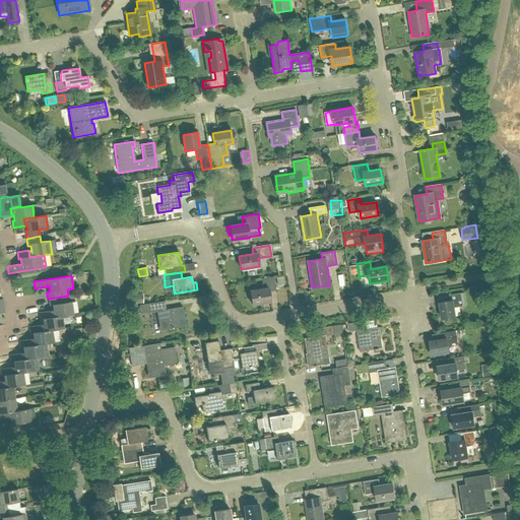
[(252,305),(269,302),(268,291),(275,290),(273,277),(261,279),(262,288),(249,290),(252,305)]
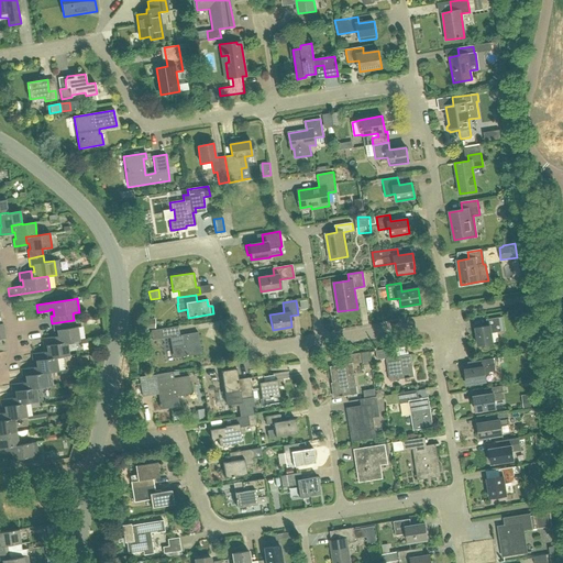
[(514,331),(523,329),(520,310),(510,312),(514,331)]
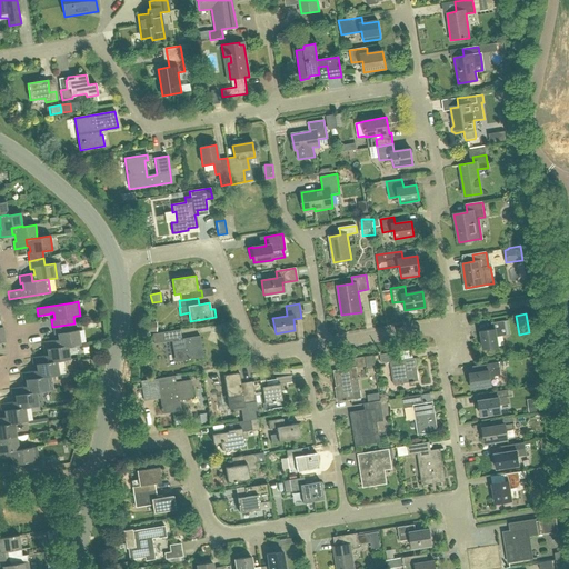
[(506,335),(503,321),(491,323),(492,329),(480,331),(483,349),(498,347),(496,335),(500,333),(500,336),(506,335)]
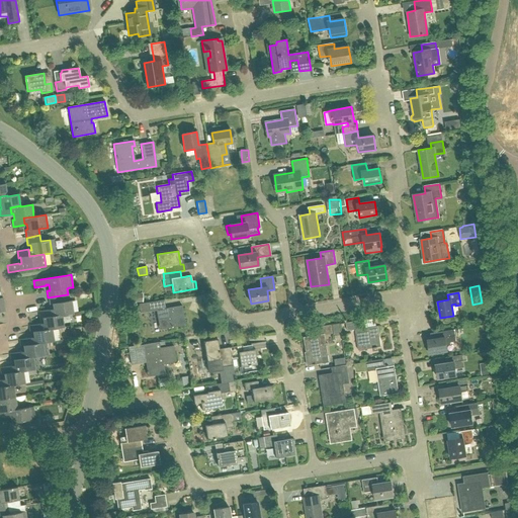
[(61,295),(48,297),(50,305),(52,304),(53,311),(50,311),(51,317),(62,315),(73,313),(71,300),(69,300),(68,294),(61,295)]
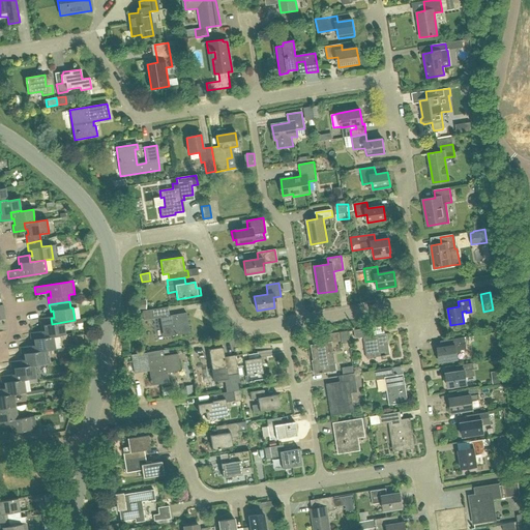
[(169,316),(168,307),(149,310),(151,319),(159,318),(160,327),(163,326),(164,336),(187,333),(184,313),(169,316)]
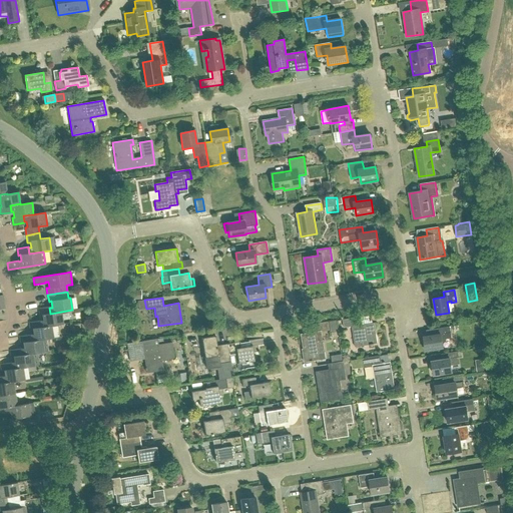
[(49,307),(38,309),(39,315),(39,316),(41,315),(42,321),(40,322),(41,328),(51,326),(63,324),(61,312),(50,314),(49,308),(49,307)]
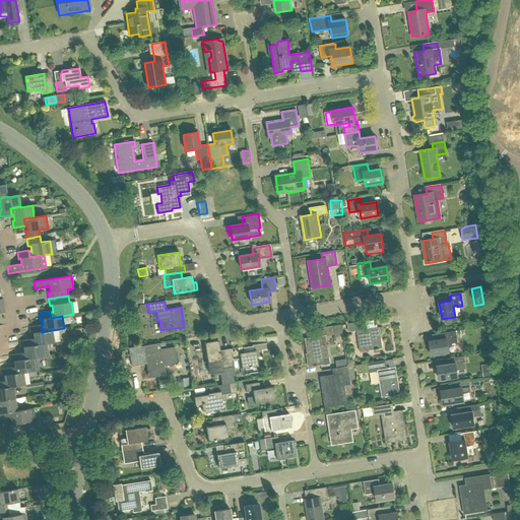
[(365,329),(364,321),(346,324),(348,332),(356,331),(358,342),(360,351),(375,349),(375,351),(379,350),(379,349),(383,348),(379,327),(365,329)]
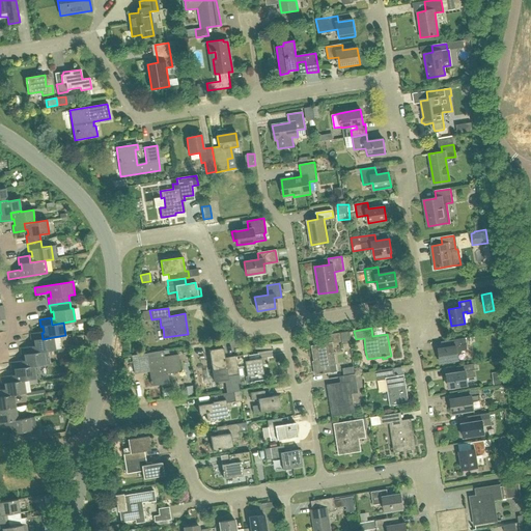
[(42,332),(29,334),(30,340),(30,341),(33,340),(34,346),(31,347),(32,353),(44,352),(48,351),(55,350),(53,337),(43,339),(42,333),(42,332)]
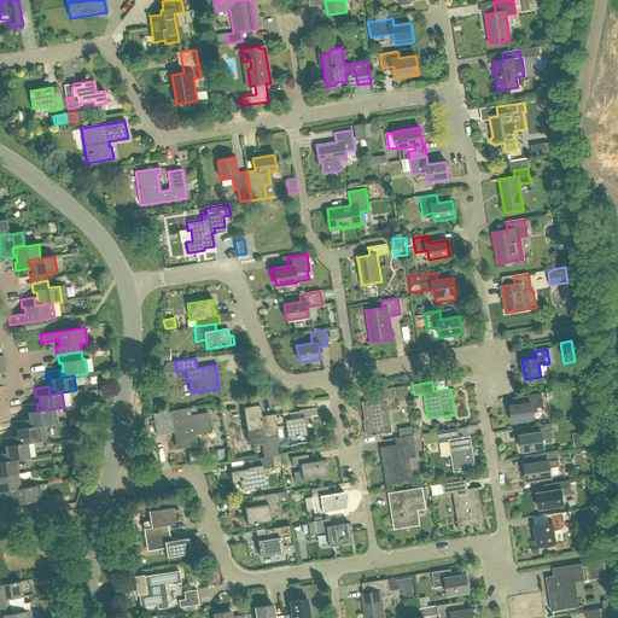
[(377,401),(362,403),(366,425),(365,425),(366,436),(373,436),(374,436),(377,436),(377,435),(391,432),(386,400),(397,397),(396,388),(375,391),(377,401)]
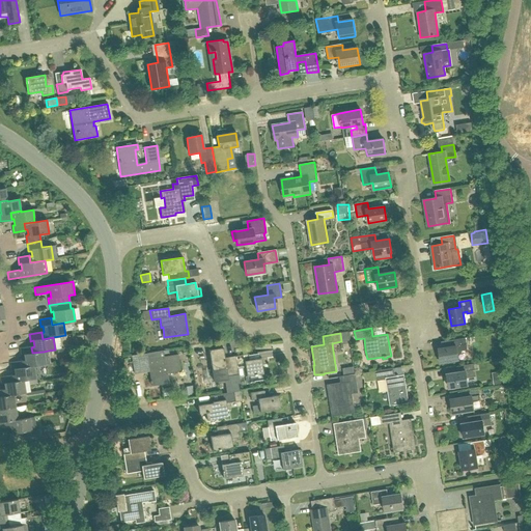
[(441,363),(458,360),(456,352),(467,350),(465,338),(453,339),(454,345),(439,348),(441,363)]
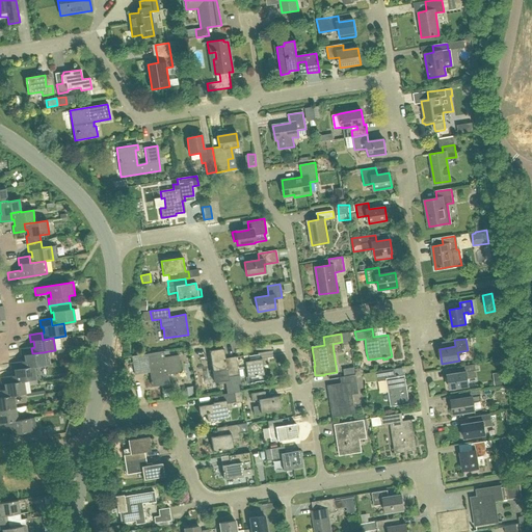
[(31,347),(20,348),(20,349),(21,355),(24,355),(25,362),(22,363),(23,368),(33,367),(38,366),(46,365),(45,365),(47,364),(49,364),(48,351),(44,352),(32,353),(31,348),(31,347)]
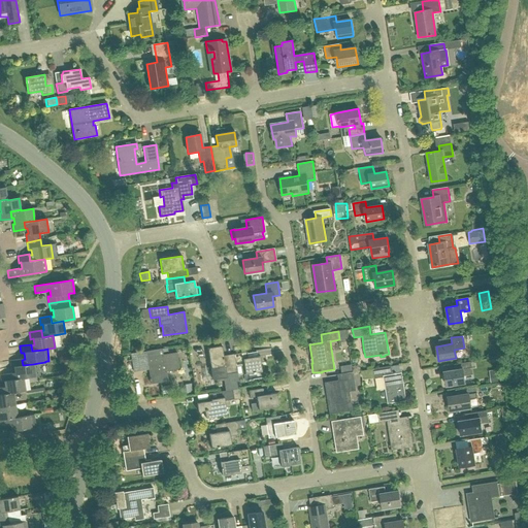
[(235,367),(233,355),(223,356),(221,345),(207,348),(212,380),(227,377),(225,368),(227,368),(228,373),(236,372),(235,367)]
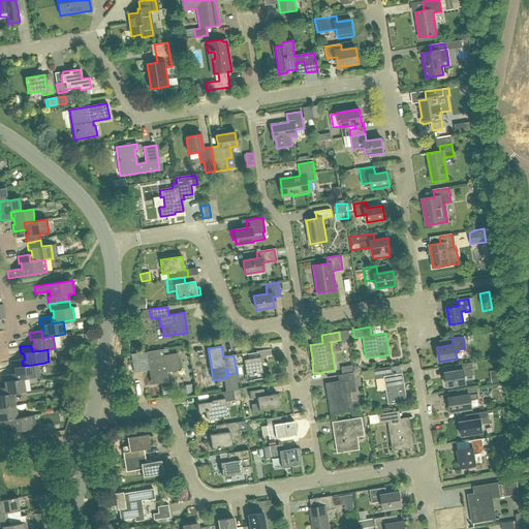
[(136,353),(137,360),(139,372),(148,371),(150,384),(167,382),(166,372),(180,370),(177,353),(163,355),(162,349),(136,353)]
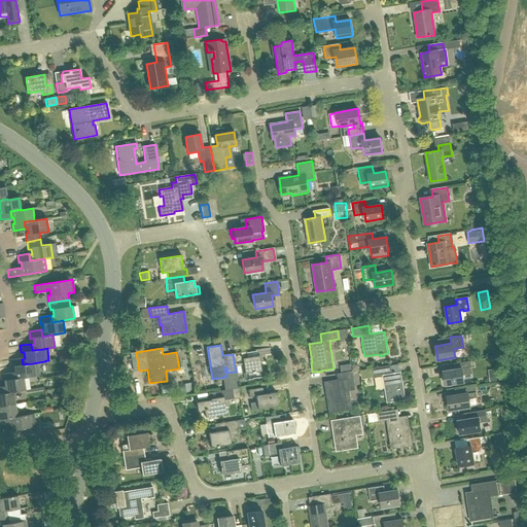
[(246,358),(245,352),(233,354),(235,366),(243,364),(245,380),(261,377),(258,356),(246,358)]
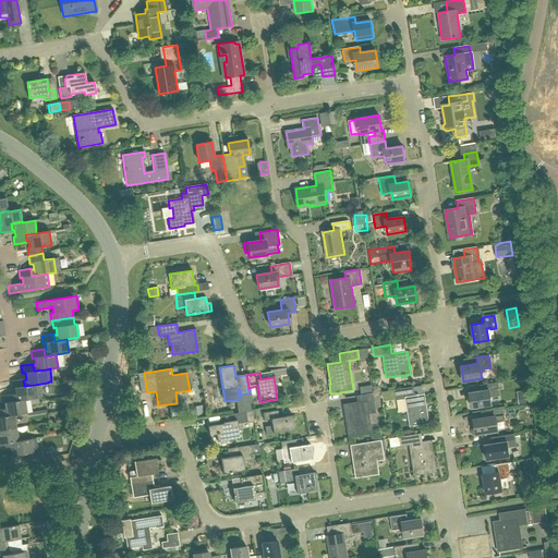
[(23,378),(10,380),(11,388),(14,388),(15,395),(12,395),(13,401),(24,399),(25,400),(37,398),(43,397),(40,384),(35,385),(24,386),(23,380),(23,378)]
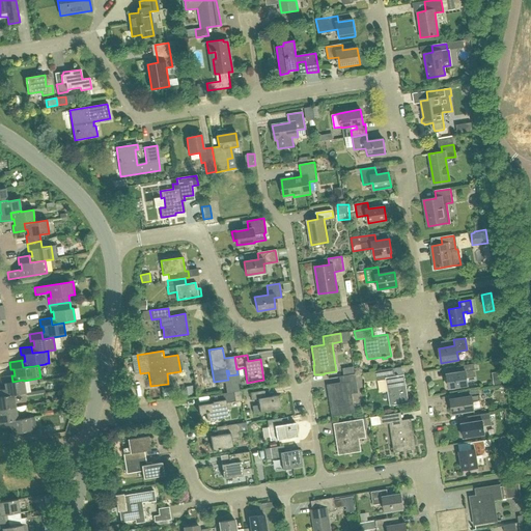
[(457,372),(446,373),(448,388),(468,386),(467,378),(474,376),(473,370),(475,370),(474,363),(456,366),(457,372)]
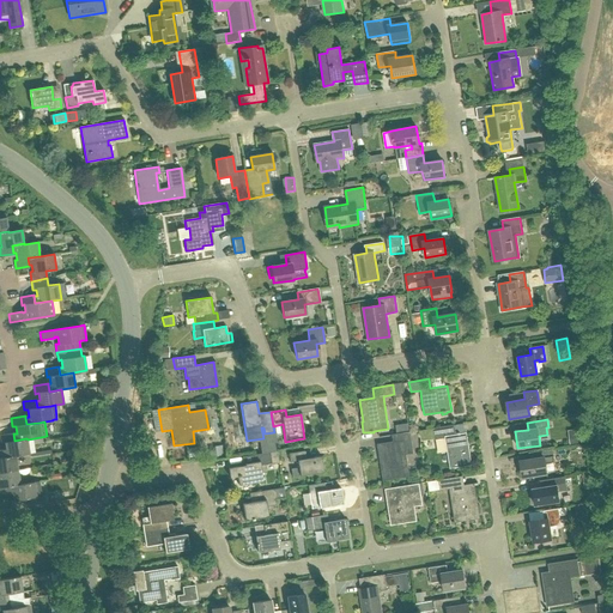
[(448,451),(450,468),(471,465),(466,434),(454,436),(451,426),(434,429),(435,438),(437,454),(448,451)]
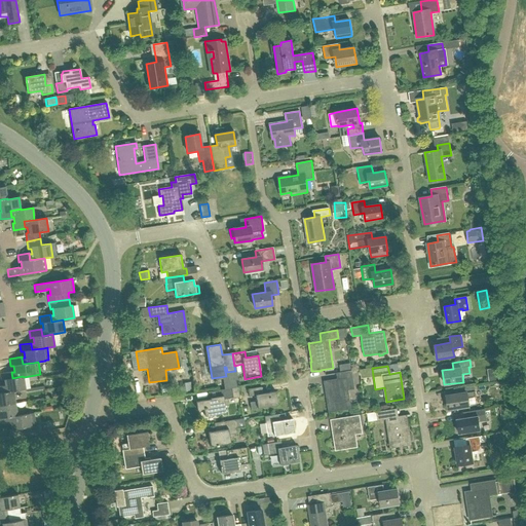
[(12,378),(11,372),(11,371),(0,373),(0,374),(1,380),(3,380),(4,386),(2,386),(3,392),(13,390),(26,389),(24,377),(23,376),(12,378)]
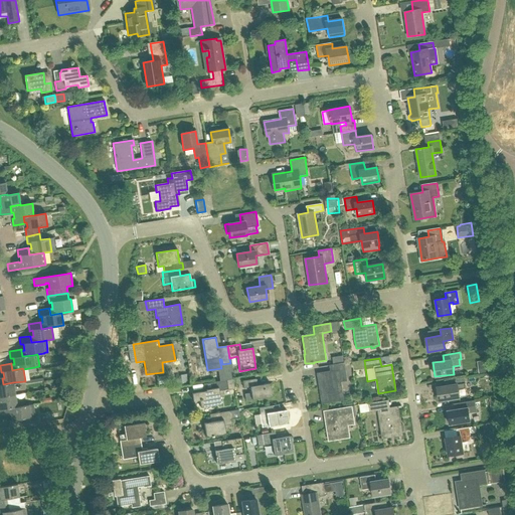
[(322,403),(343,400),(340,381),(346,380),(344,363),(330,366),(331,371),(317,374),(322,403)]
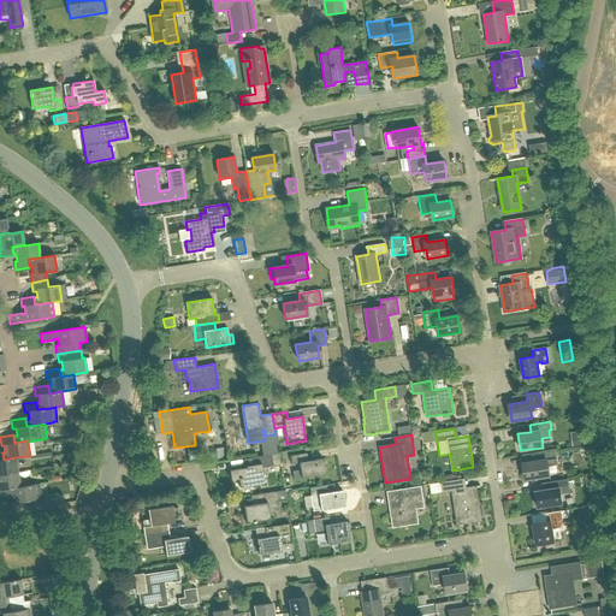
[(588,445),(587,436),(574,437),(575,446),(588,445)]
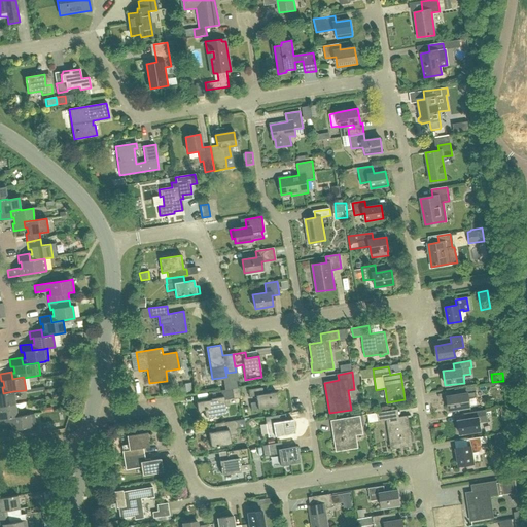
[(179,385),(180,394),(191,392),(190,384),(179,385)]
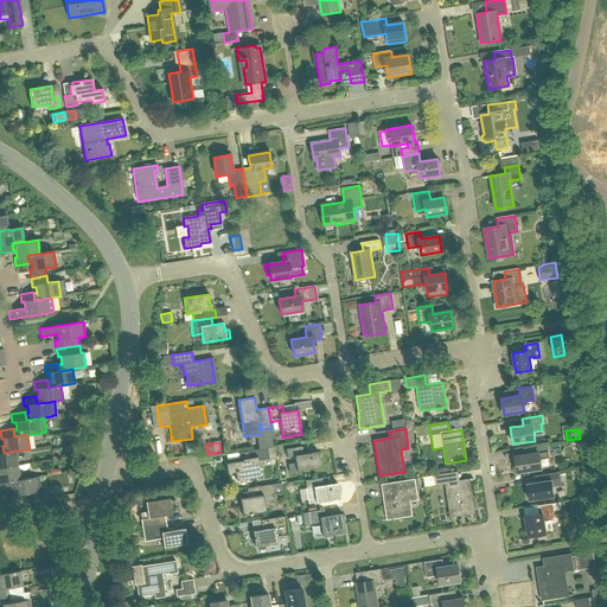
[(0,467),(18,465),(16,451),(4,453),(2,446),(2,445),(0,445),(0,467)]
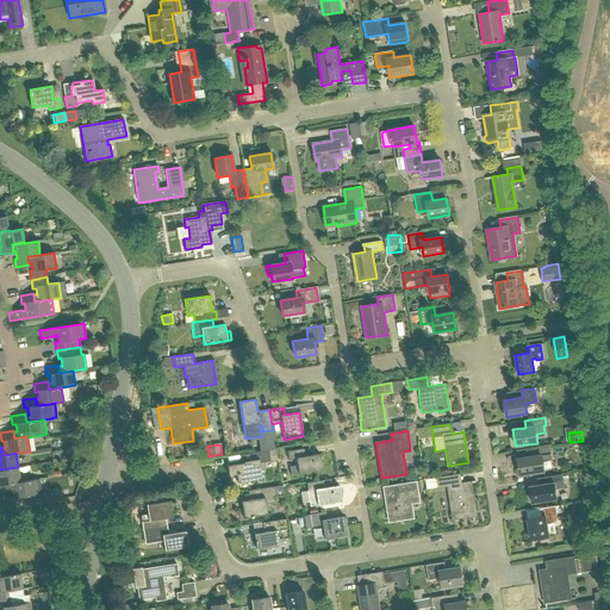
[(520,474),(543,471),(542,461),(552,460),(549,447),(531,449),(533,456),(517,459),(520,474)]
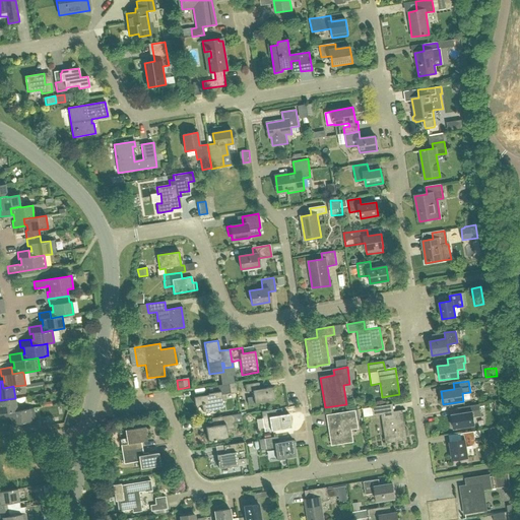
[(259,389),(258,383),(244,385),(246,392),(252,391),(253,397),(246,398),(247,404),(274,400),(272,387),(259,389)]
